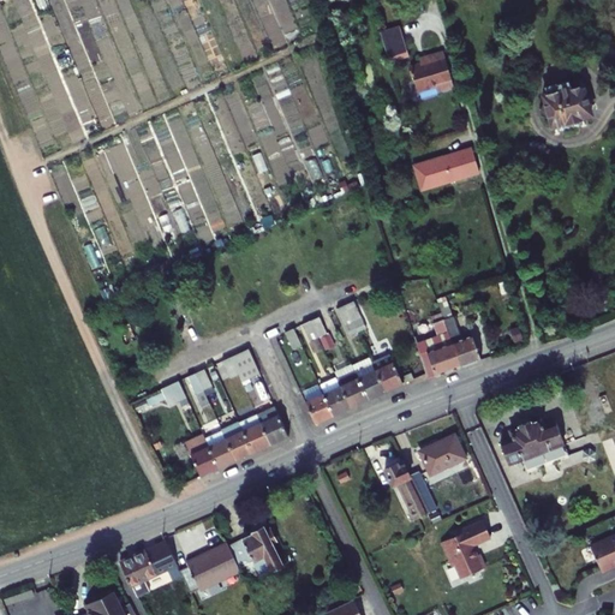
[(390,63),(410,57),(400,27),(381,33),(390,63)]
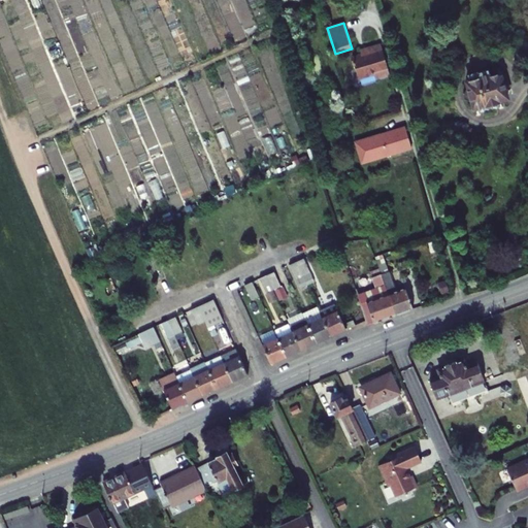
[(375,74),(376,79),(390,75),(381,44),(366,48),(367,54),(362,55),(353,58),(359,78),(375,74)]
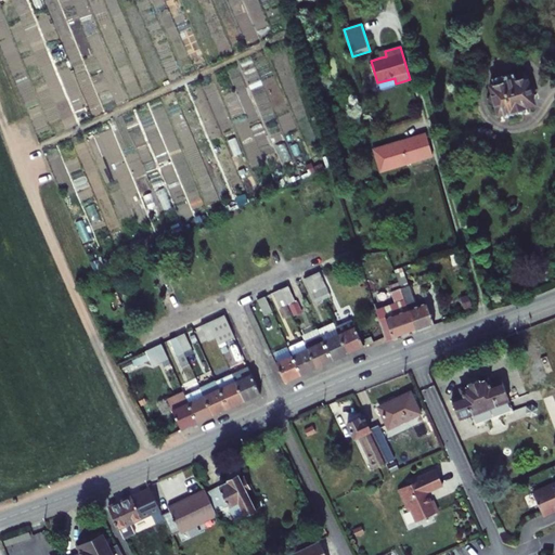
[(524,106),(534,103),(527,79),(524,79),(523,77),(516,79),(516,77),(514,78),(513,74),(503,77),(502,75),(492,78),(493,84),(490,85),(492,92),(490,93),(487,98),(489,105),(494,107),(497,106),(499,114),(502,113),(513,111),(514,116),(526,113),(524,106)]
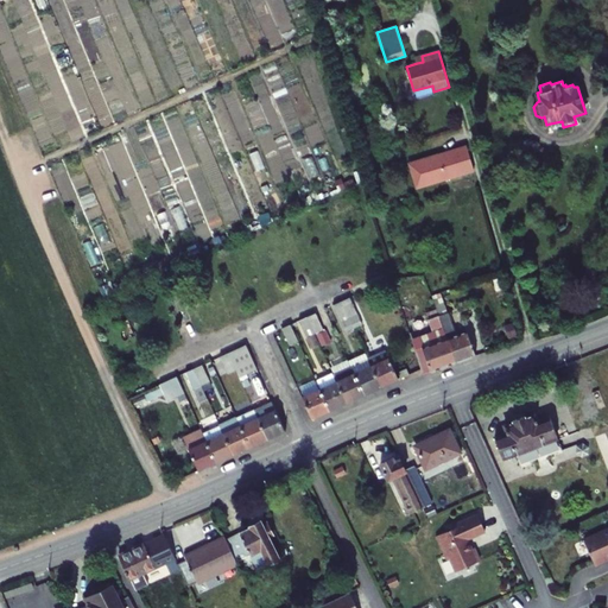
[(515,93),(513,84),(496,89),(499,97),(515,93)]
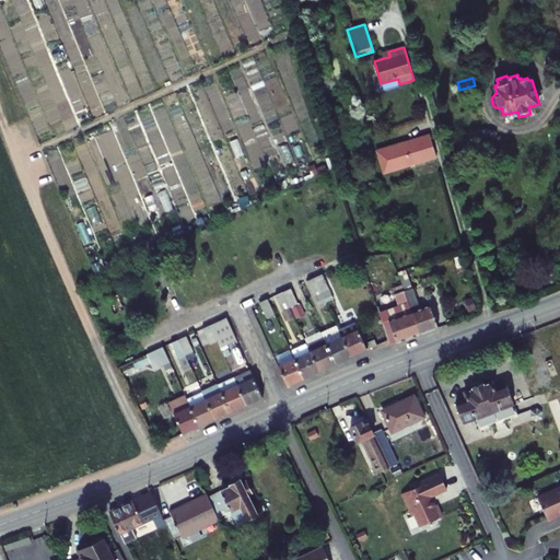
[(506,114),(509,120),(518,117),(517,112),(506,114)]
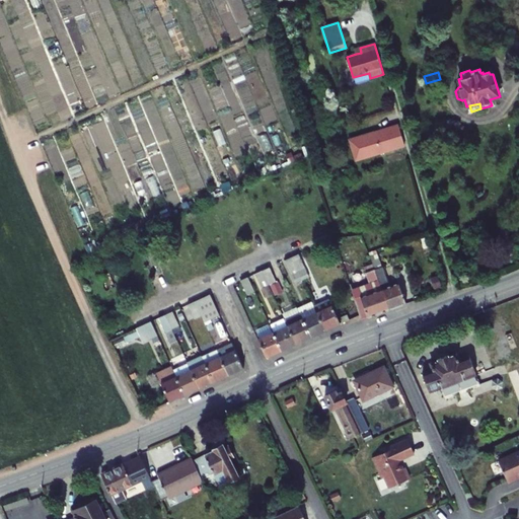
[(381,153),(404,146),(398,125),(375,132),(375,133),(381,153)]
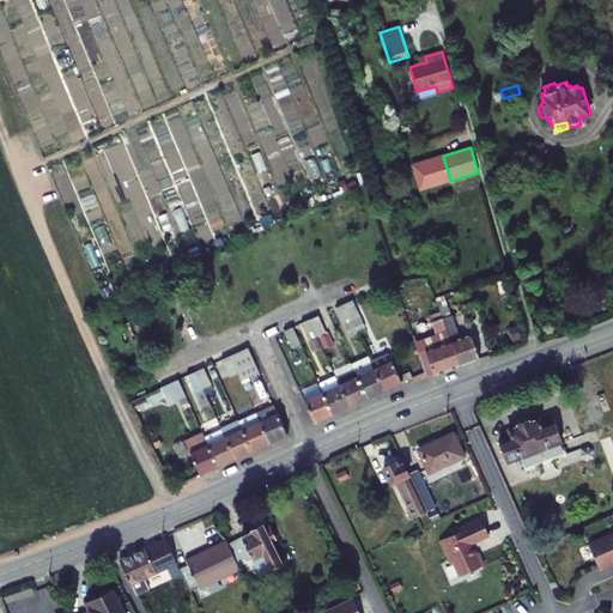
[(435,159),(442,183),(450,181),(443,157),(435,159)]
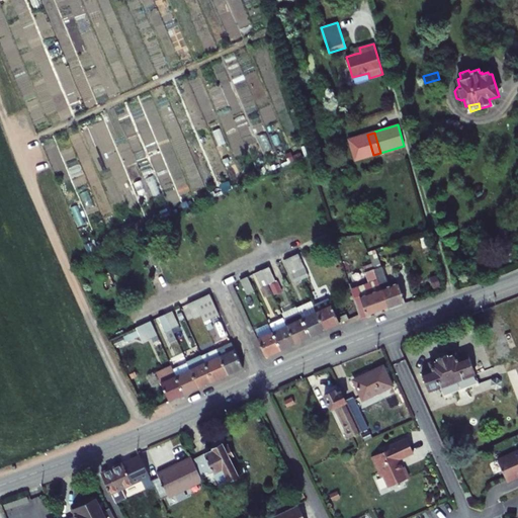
[(301,280),(309,276),(298,254),(291,257),(301,280)]
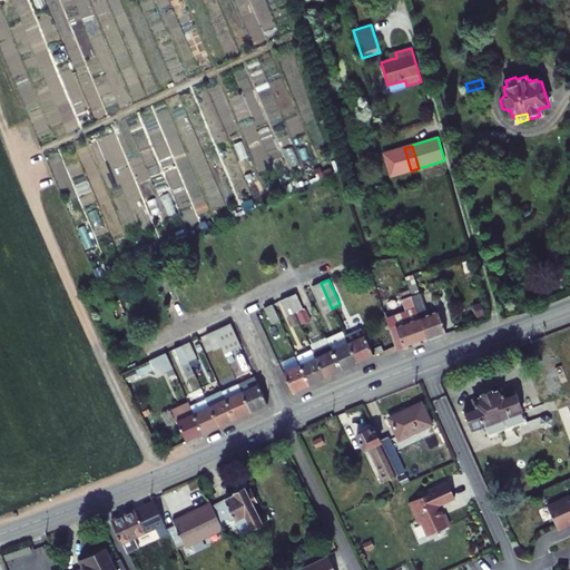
[(428,341),(446,333),(438,311),(429,314),(421,293),(420,294),(414,279),(406,282),(412,296),(411,297),(415,307),(419,317),(420,317),(428,341)]
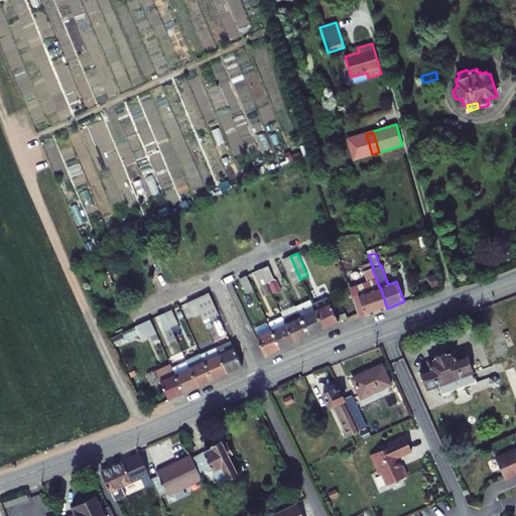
[(283,259),(293,282),(300,279),(290,256),(283,259)]
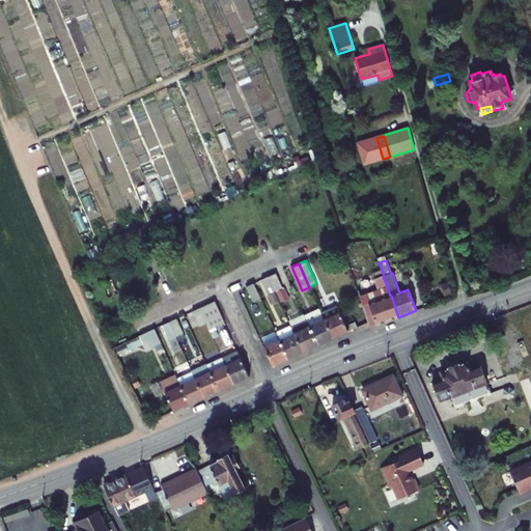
[(401,267),(406,279),(414,276),(410,263),(401,267)]
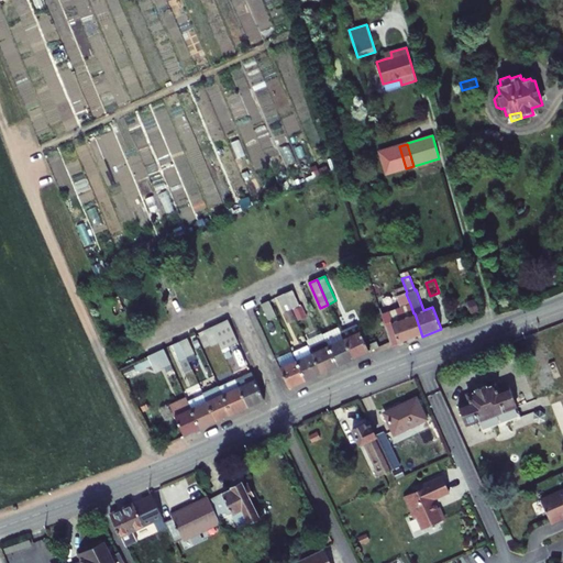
[(285,294),(293,309),(300,306),(293,290),(285,294)]
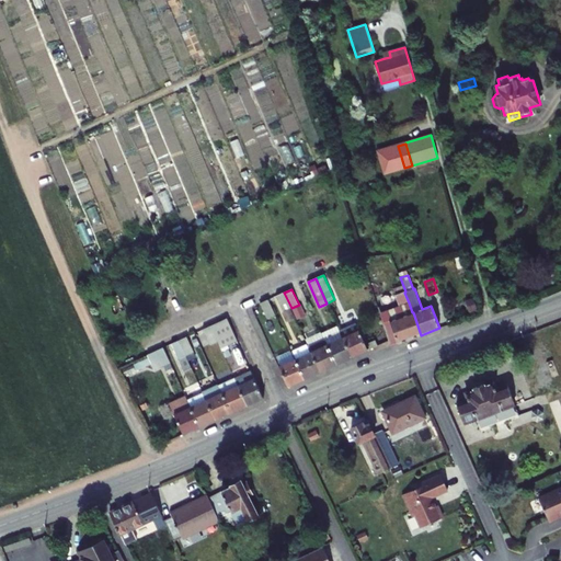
[(276,296),(283,311),(292,308),(284,293),(276,296)]
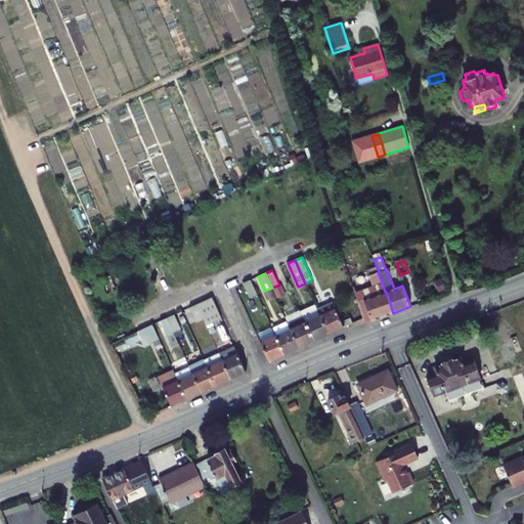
[(355,294),(364,323),(393,313),(386,292),(385,292),(382,282),(378,273),(368,276),(373,287),(355,294)]
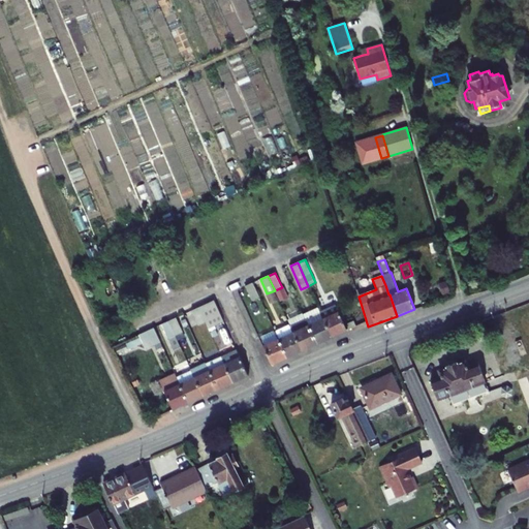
[(245,286),(252,301),(259,298),(253,282),(245,286)]
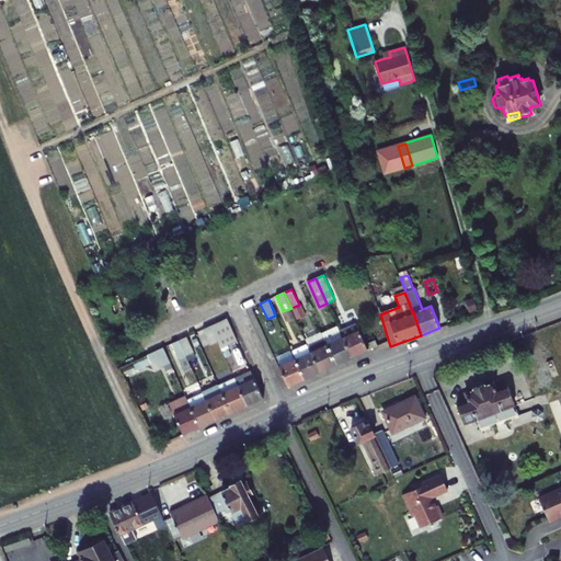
[(220,348),(237,341),(227,319),(210,325),(220,348)]
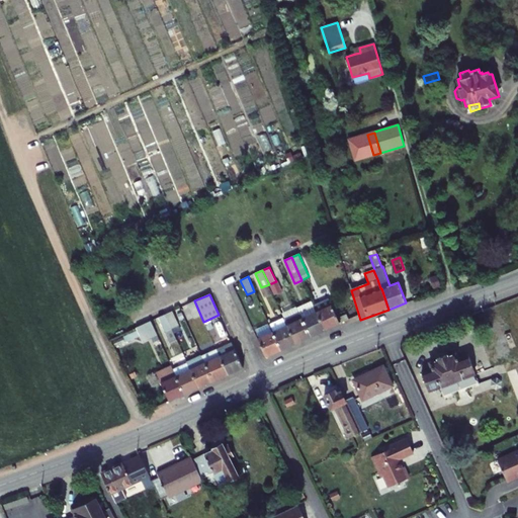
[(314,306),(325,330),(340,323),(329,298),(314,306)]
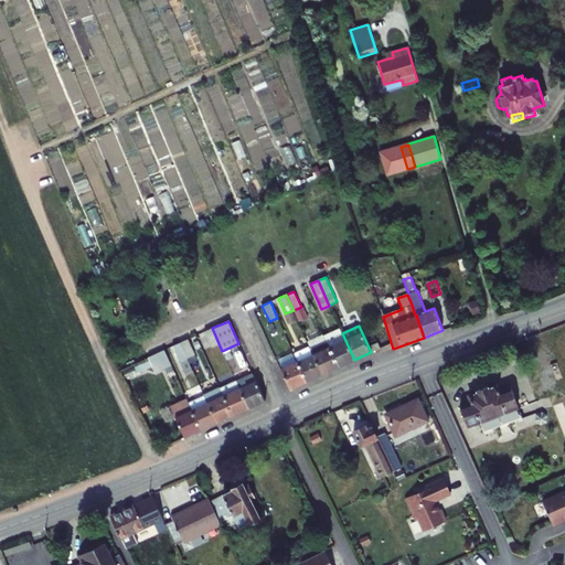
[(216,358),(224,354),(222,351),(212,328),(204,332),(210,344),(216,358)]
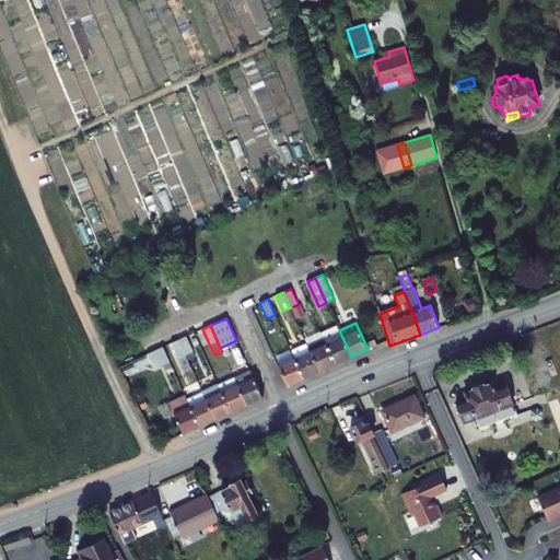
[(339,330),(337,325),(321,333),(323,337),(339,330)]
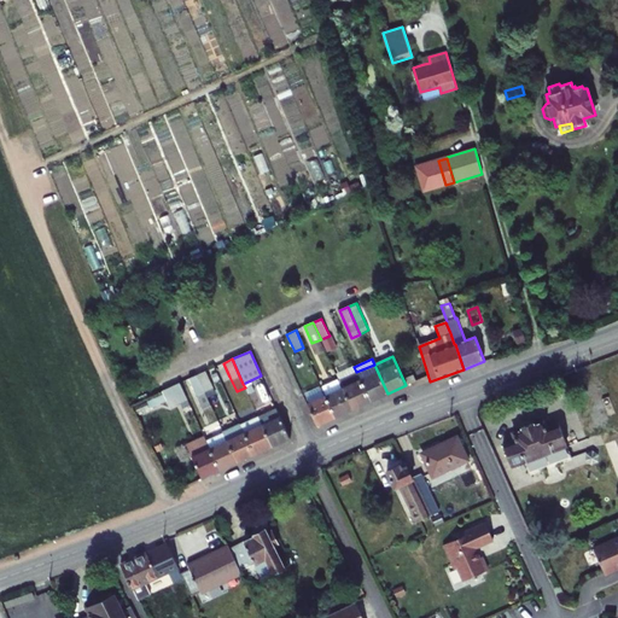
[(215,367),(221,380),(229,377),(223,363),(215,367)]
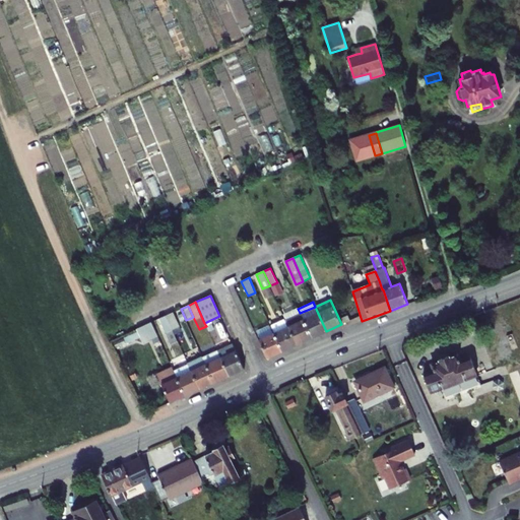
[(300,313),(311,338),(326,331),(315,307),(300,313)]
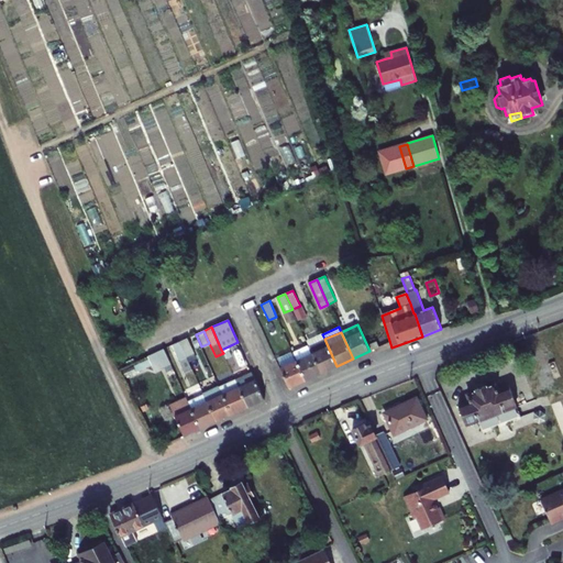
[(322,333),(307,341),(309,346),(324,339),(322,334),(322,333)]
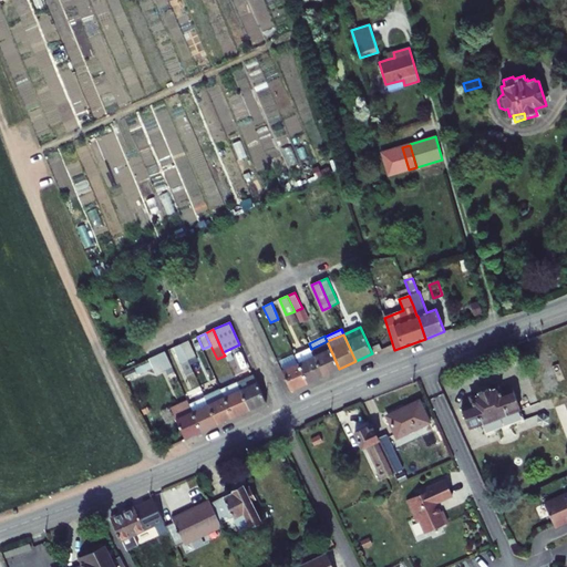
[(181,344),(188,360),(196,357),(188,340),(181,344)]
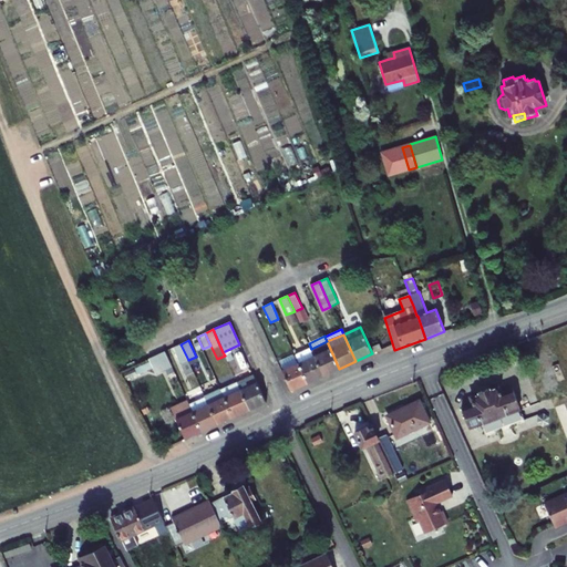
[(311,349),(323,375),(339,369),(327,341),(311,349)]
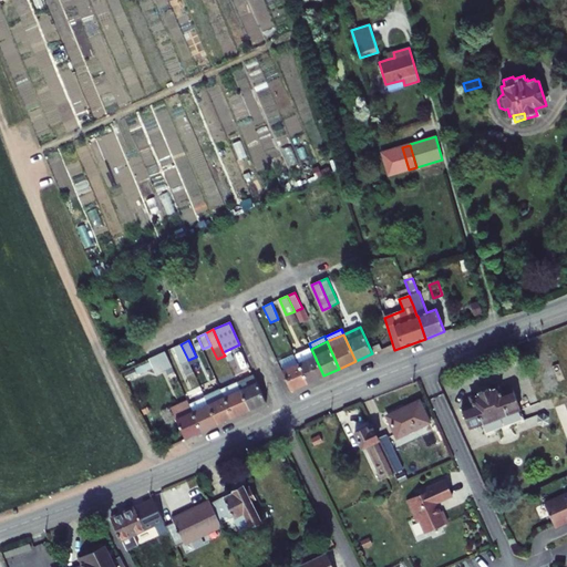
[(173,348),(186,375),(194,372),(188,360),(181,344),(173,348)]
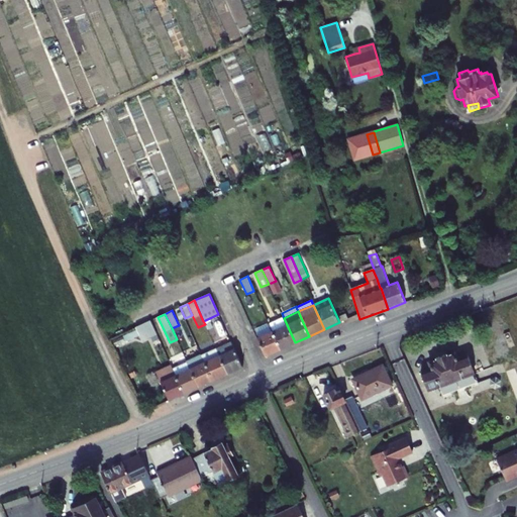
[(273,331),(281,349),(295,342),(284,318),(270,324),(273,331)]
